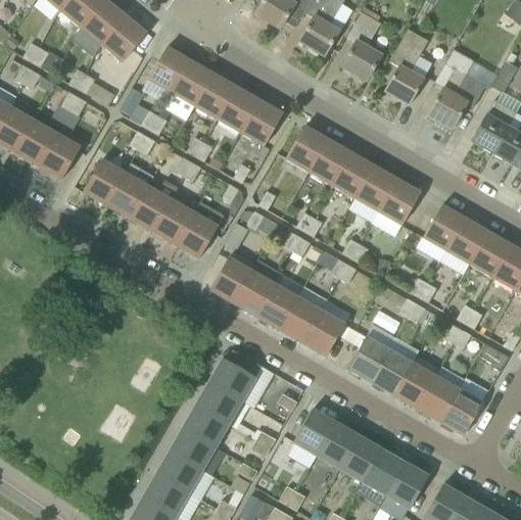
[(47,0),(61,11),(70,0),(47,0)]
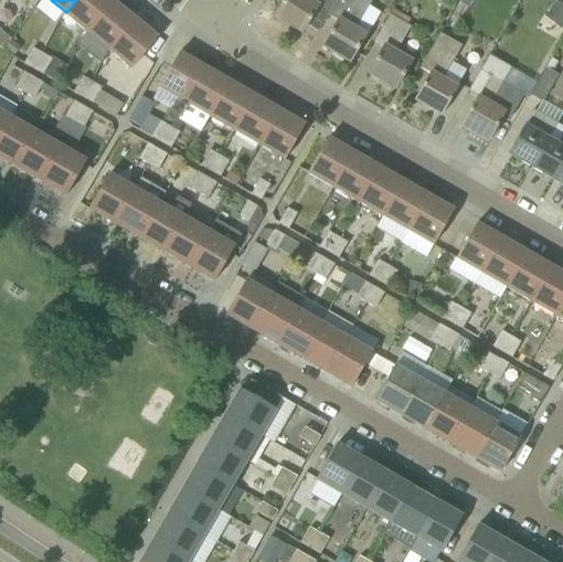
[(76,0),(66,12),(88,30),(113,0),(76,0)]
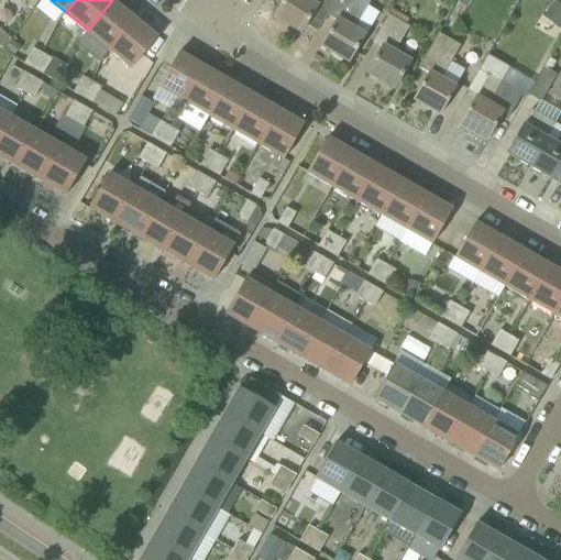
[(111,48),(135,18),(114,0),(112,0),(88,30),(111,48)]
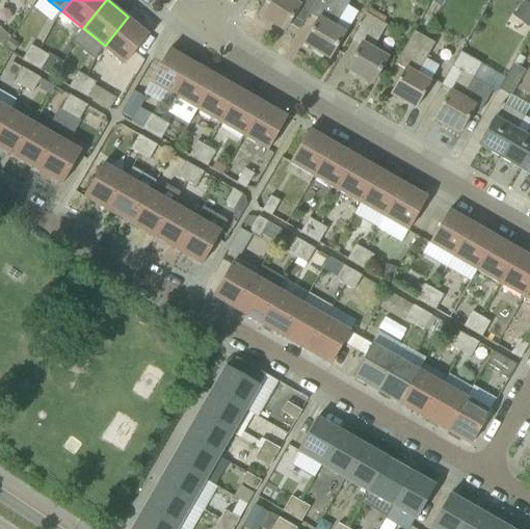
[(268,0),(260,14),(285,29),(290,21),(300,28),(310,12),(317,0),(268,0)]
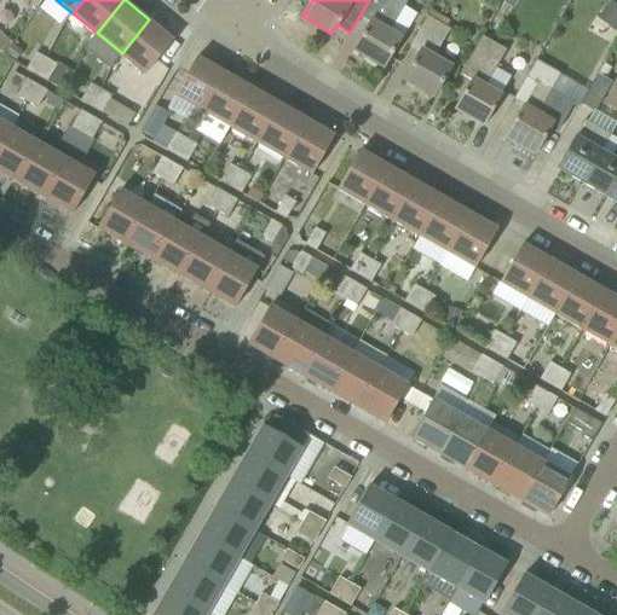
[(369,0),(361,15),(373,21),(355,48),(385,65),(403,36),(391,28),(407,0),(369,0)]
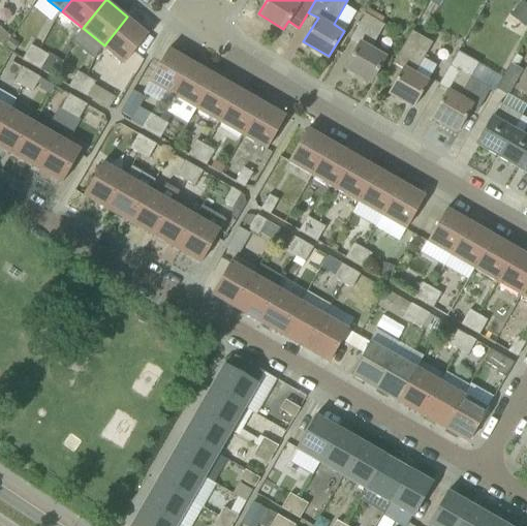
[(526,1),(525,0),(522,0),(514,11),(526,22),(526,1)]
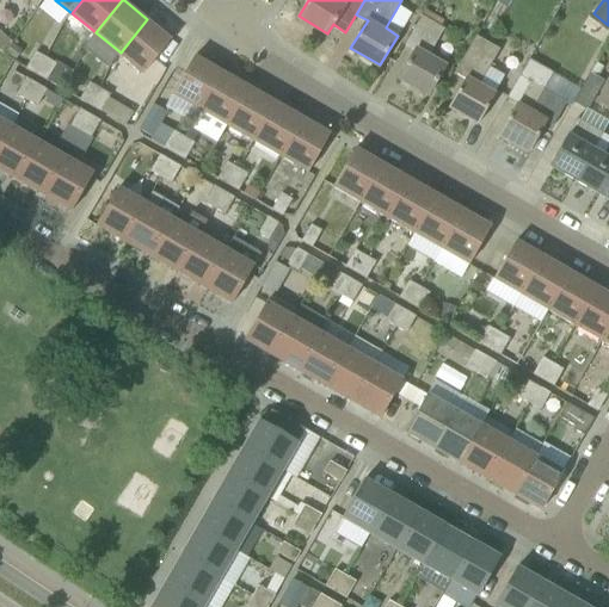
[(405,44),(416,50),(400,76),(429,93),(447,64),(431,56),(441,39),(438,38),(446,26),(442,24),(444,19),(426,7),(405,44)]
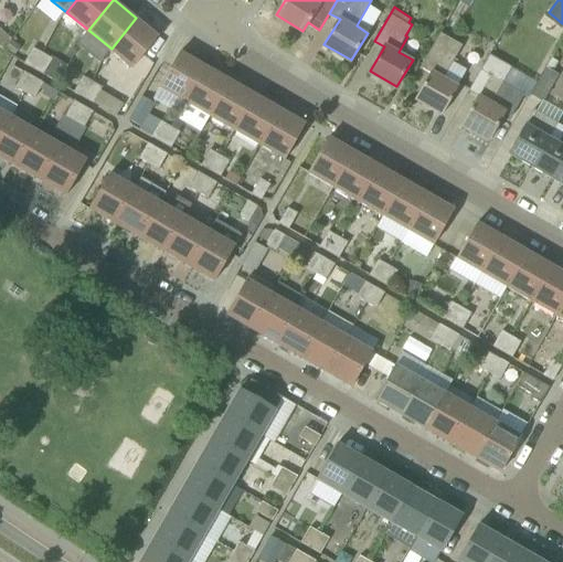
[(159,35),(136,18),(112,49),(116,53),(134,66),(159,35)]
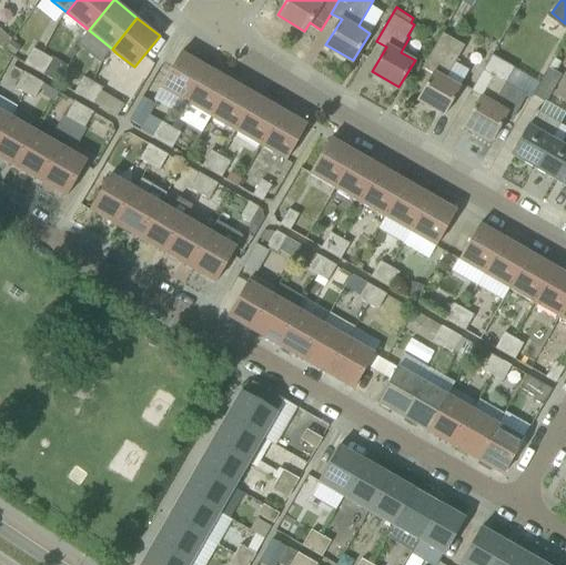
[(0,46),(6,49),(13,37),(0,24),(0,46)]
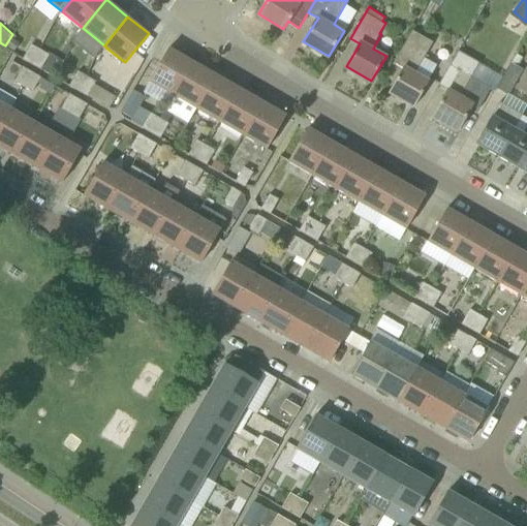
[(394,62),(403,67),(390,91),(414,105),(429,80),(415,72),(424,59),(433,41),(412,29),(394,62)]
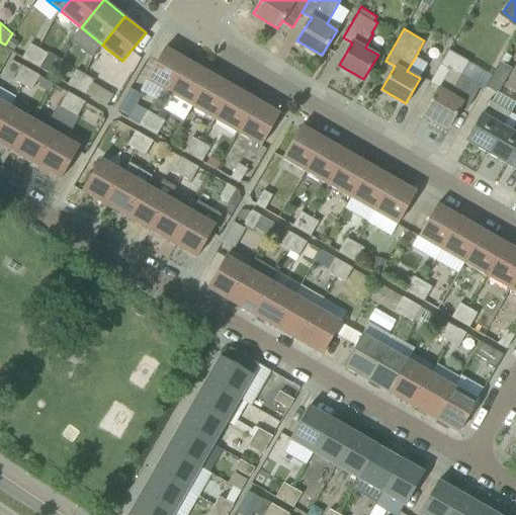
[(23,57),(32,62),(41,48),(32,41),(23,57)]
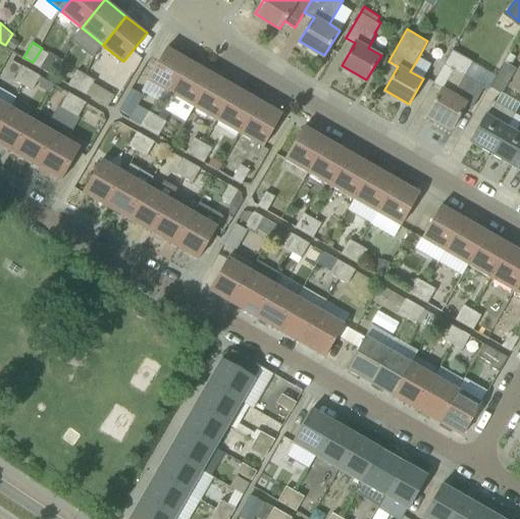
[(171,92),(190,60),(167,47),(148,79),(171,92)]
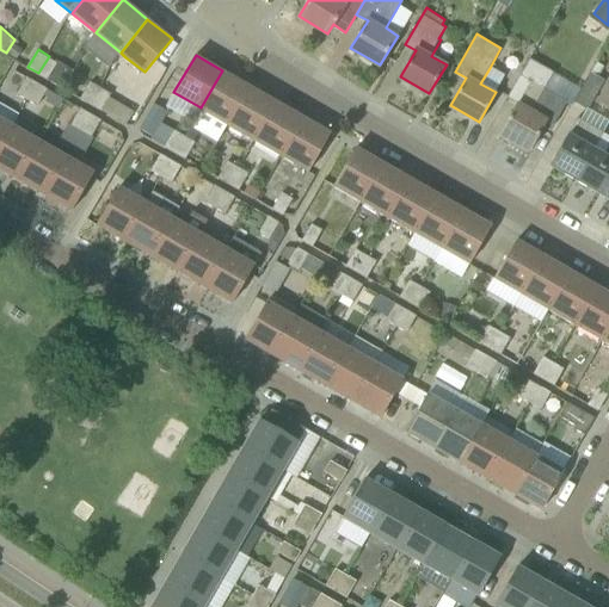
[(59,62),(49,56),(38,73),(49,79),(59,62)]
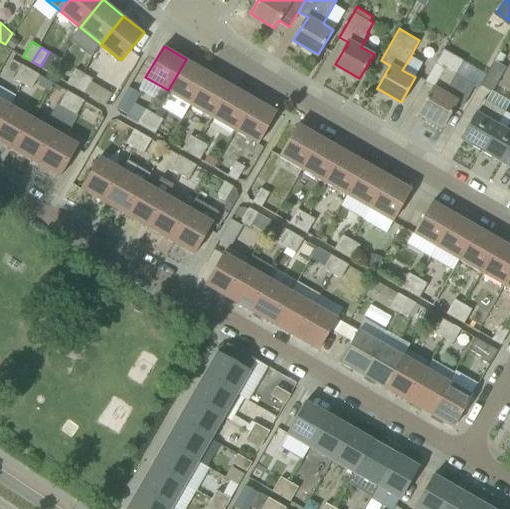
[(425,81),(433,86),(419,112),(443,126),(459,99),(447,91),(457,73),(456,73),(463,59),(443,48),(425,81)]
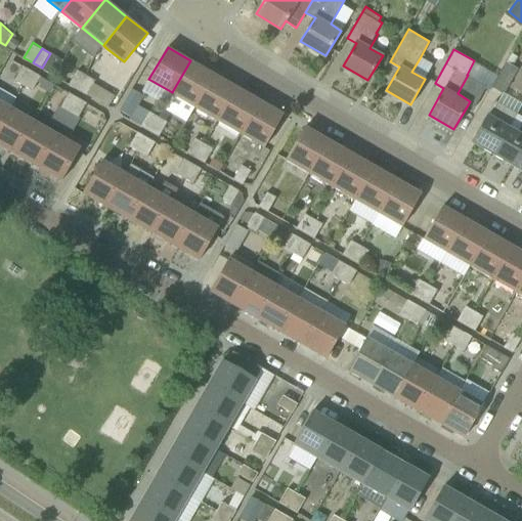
[(513,51),(508,61),(507,61),(492,86),(504,93),(518,68),(514,66),(519,55),(513,51)]
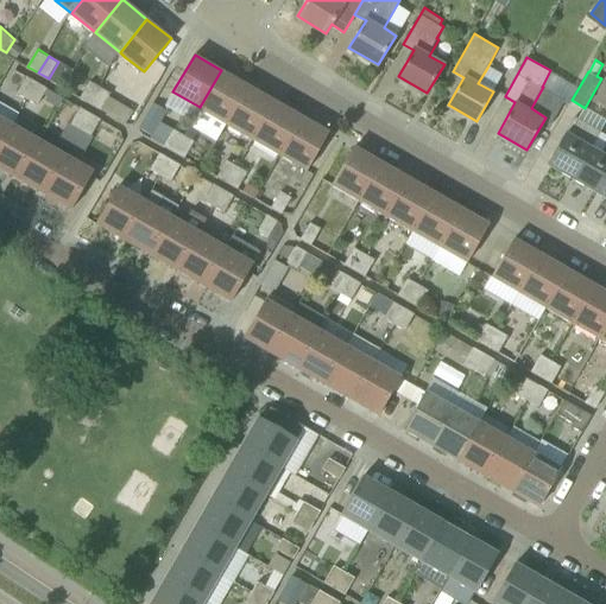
[(227,122),(248,86),(221,70),(200,107),(227,122)]
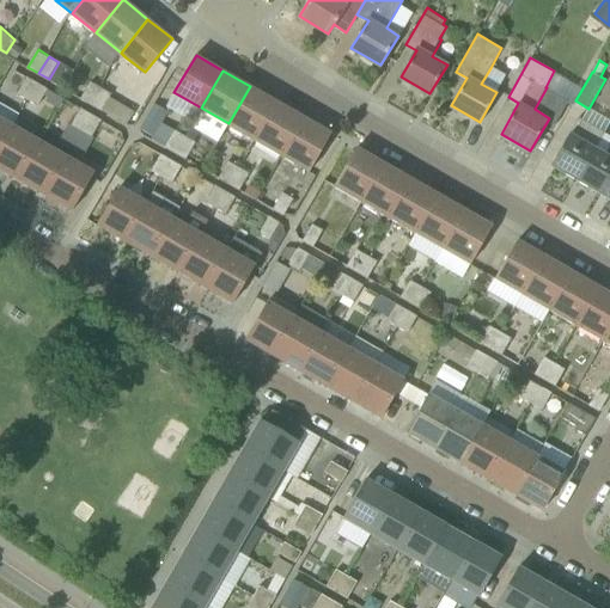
[(17,93),(28,99),(37,83),(26,75),(17,93)]
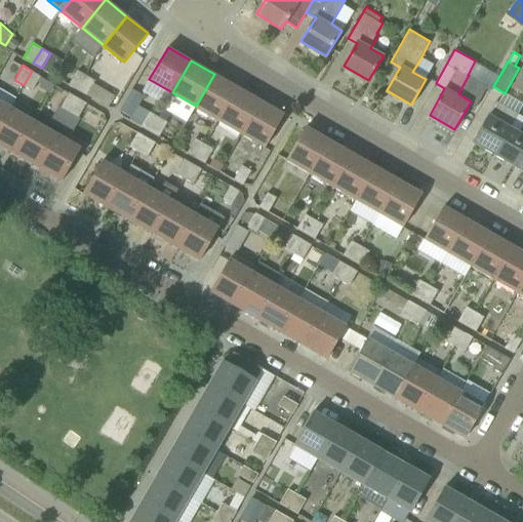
[(79,89),(86,75),(77,70),(69,83),(79,89)]
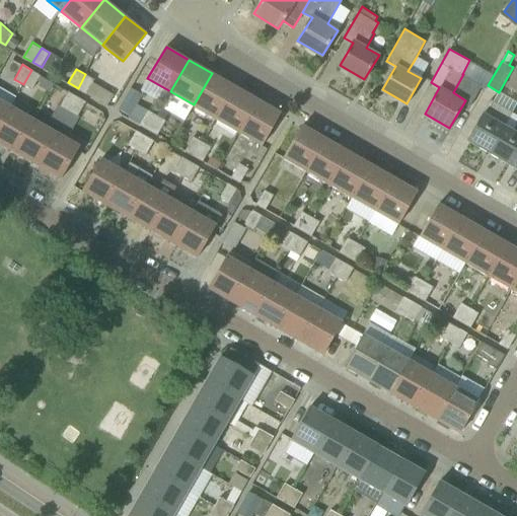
[(55,82),(31,70),(23,84),(32,89),(35,82),(50,90),(55,82)]
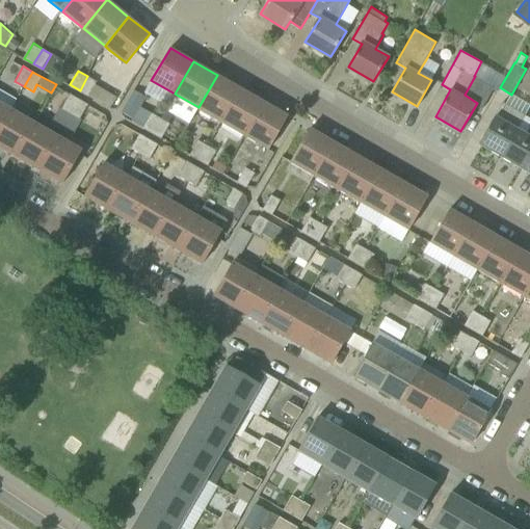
[(217,75),(199,107),(222,121),(241,88),(217,75)]
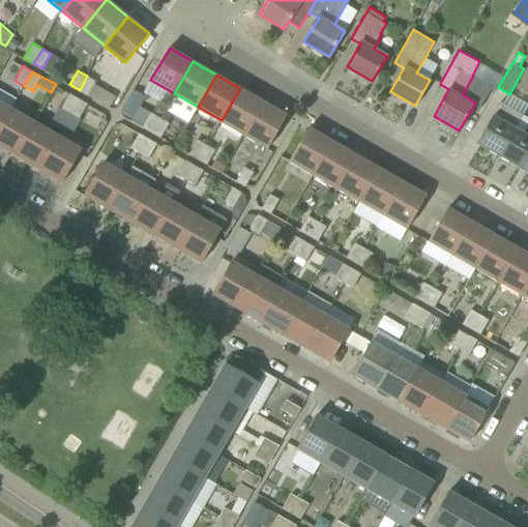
[(80,90),(90,95),(97,82),(87,76),(80,90)]
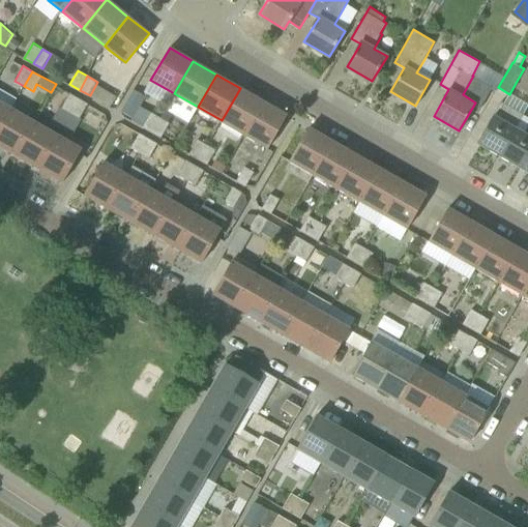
[(96,84),(90,95),(111,107),(117,95),(96,84)]
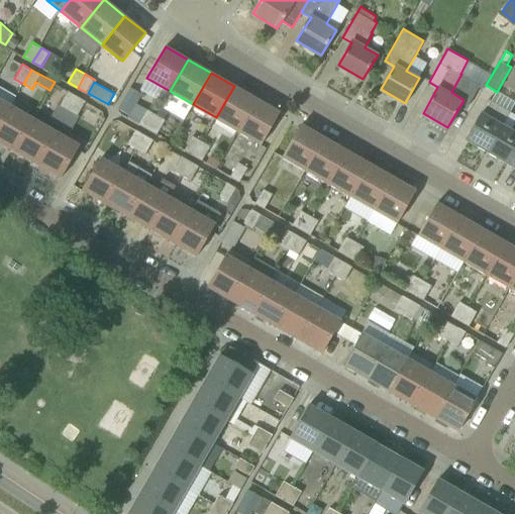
[(0,96),(10,102),(14,94),(0,85),(0,96)]
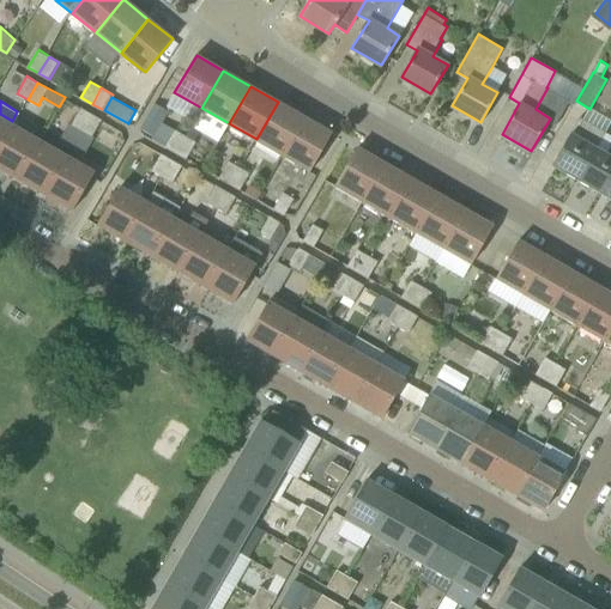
[(283,154),(304,117),(278,102),(256,139),(283,154)]
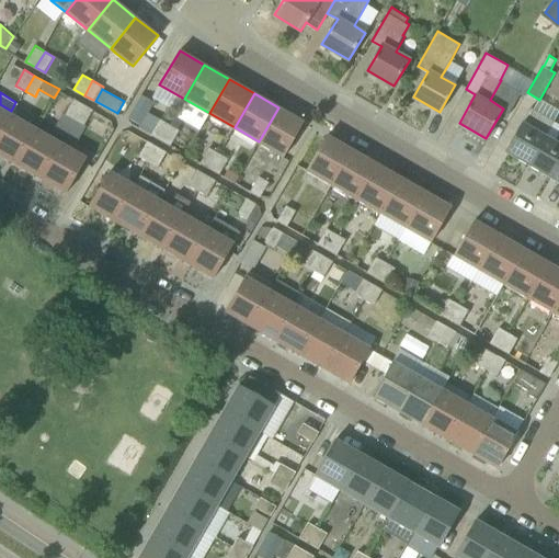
[(153,102),(141,94),(140,94),(127,117),(140,125),(153,102)]
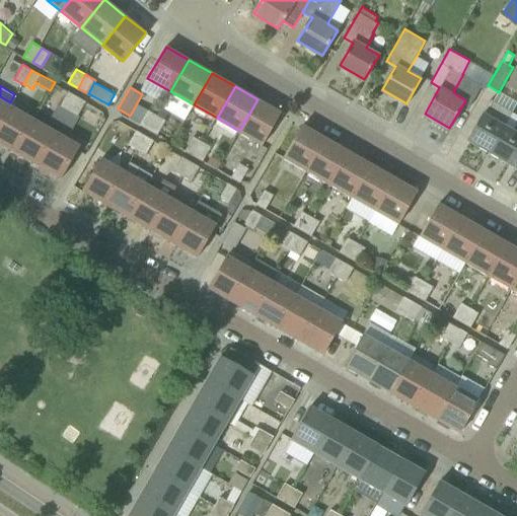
[(77,95),(68,90),(60,104),(69,109),(77,95)]
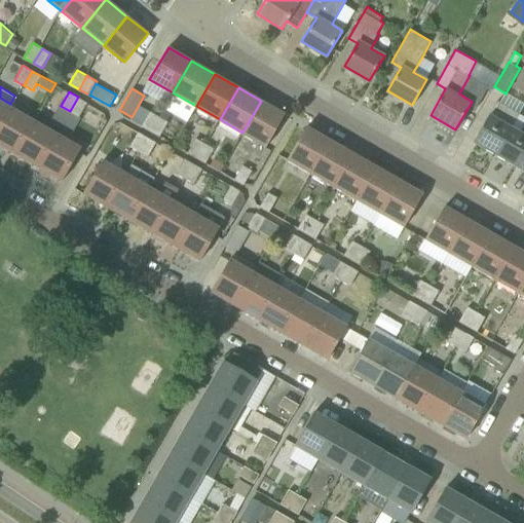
[(87,102),(78,97),(70,111),(79,116),(87,102)]
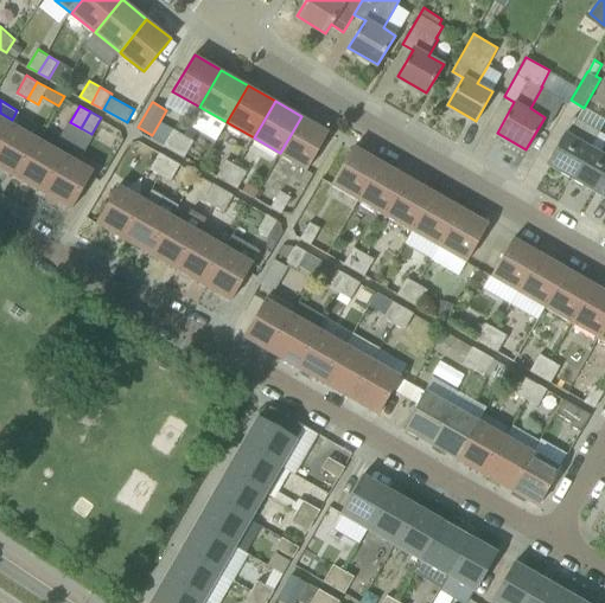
[(0,146),(13,123),(0,115),(0,146)]
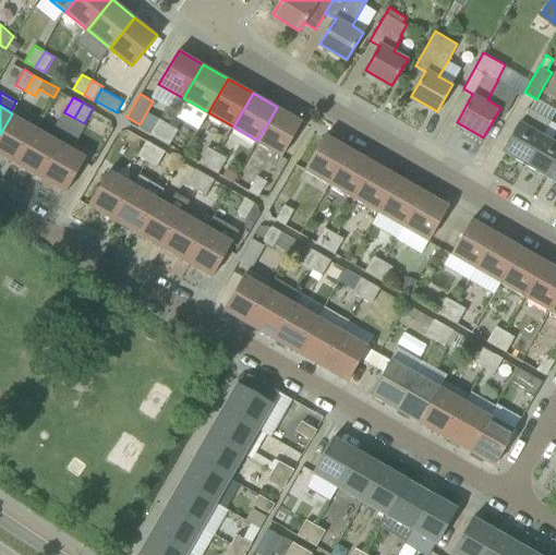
[(282,156),(302,121),(277,107),(257,141),(282,156)]
